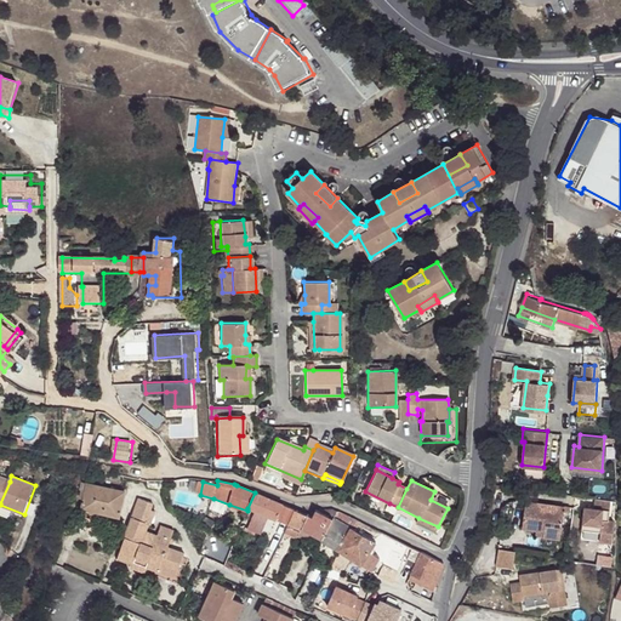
[(87,497),(85,507),(106,512),(121,514),(125,499),(127,490),(90,482),(89,490),(85,489),(84,496),(87,497)]
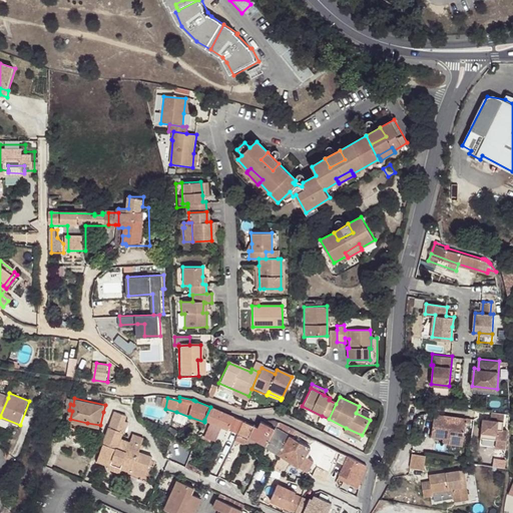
[(210,407),(204,420),(210,423),(221,427),(228,430),(229,429),(238,432),(243,421),(210,407)]
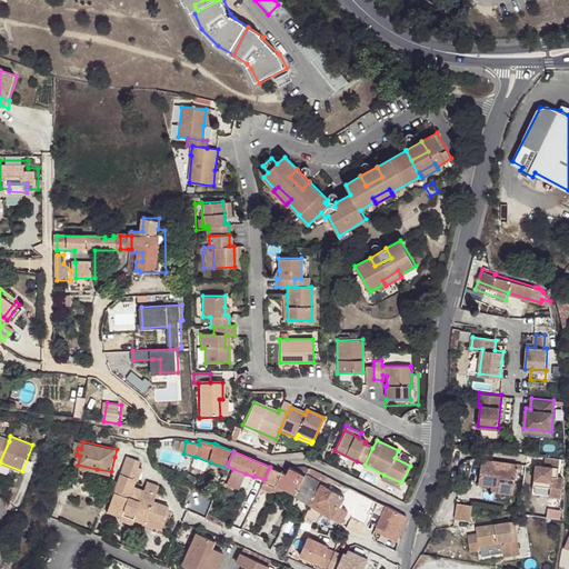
[(130,493),(133,486),(135,481),(137,482),(142,468),(137,466),(139,460),(125,455),(106,512),(119,517),(118,520),(126,523),(130,513),(135,515),(133,519),(145,523),(148,515),(162,519),(168,506),(152,500),(130,493)]
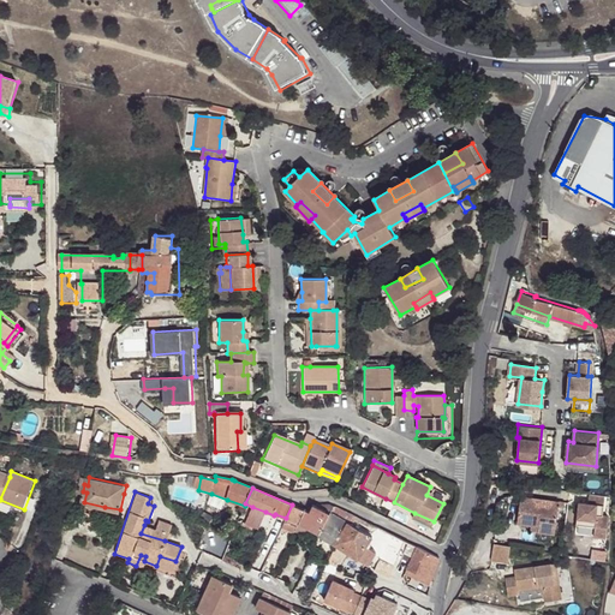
[(610,495),(595,493),(593,502),(584,501),(580,524),(598,526),(597,537),(609,539),(613,517),(607,515),(610,495)]
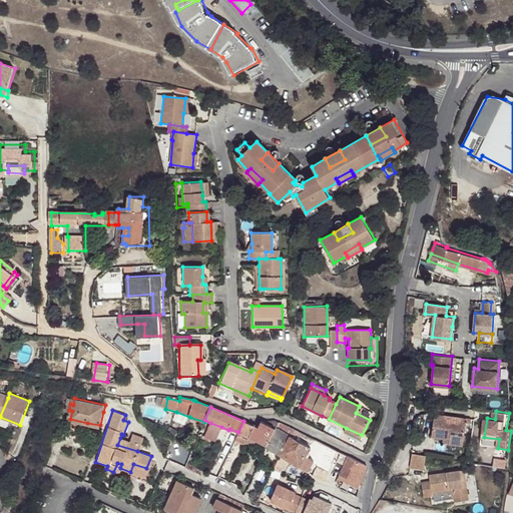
[(433,435),(445,436),(451,437),(450,442),(464,445),(468,421),(472,421),(473,418),(436,413),(433,435)]
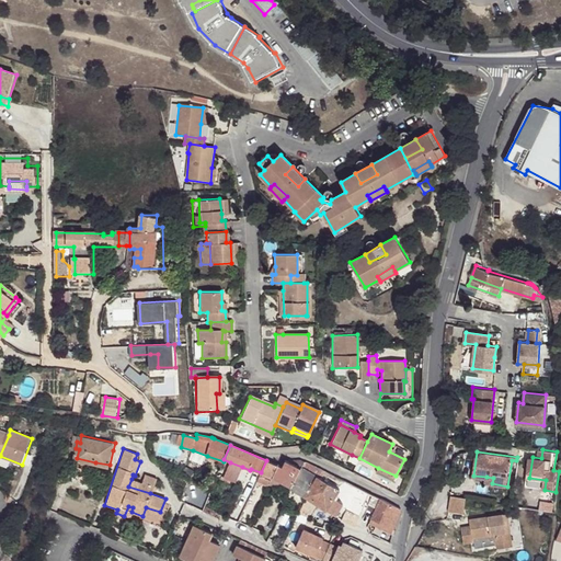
[(359,458),(352,455),(348,460),(356,465),(359,458)]
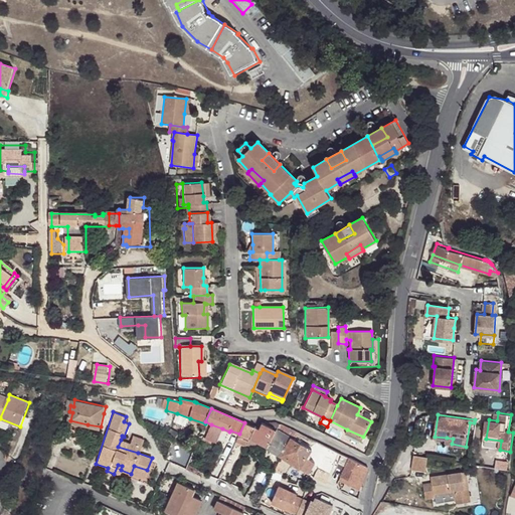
[(88,424),(70,420),(68,430),(87,434),(88,424)]
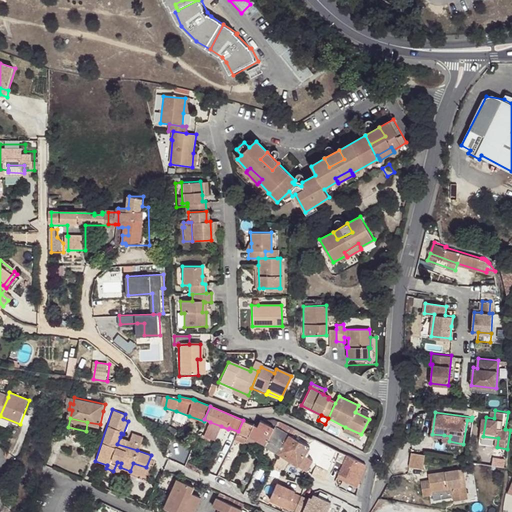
[(249,435),(253,424),(243,420),(238,431),(248,436),(249,435)]
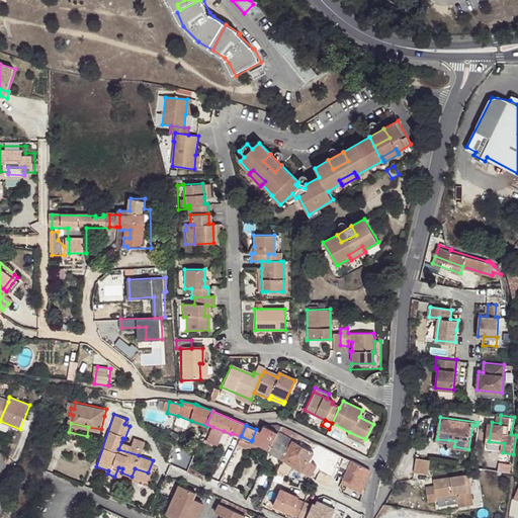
[(270,450),(281,427),(278,425),(264,425),(261,431),(256,429),(252,440),(261,445),(270,450)]
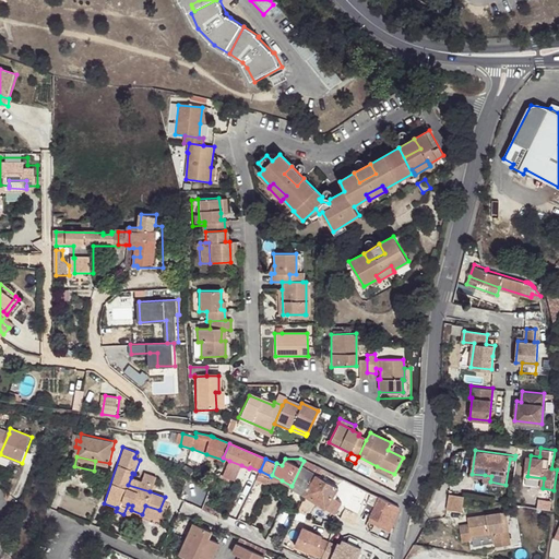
[(235,482),(241,465),(229,461),(223,476),(235,482)]
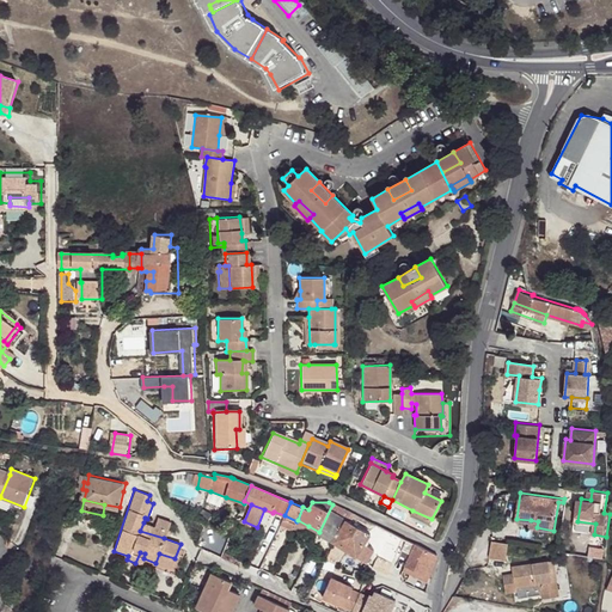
[(318,533),(335,543),(348,521),(352,513),(332,505),(319,532),(318,533)]
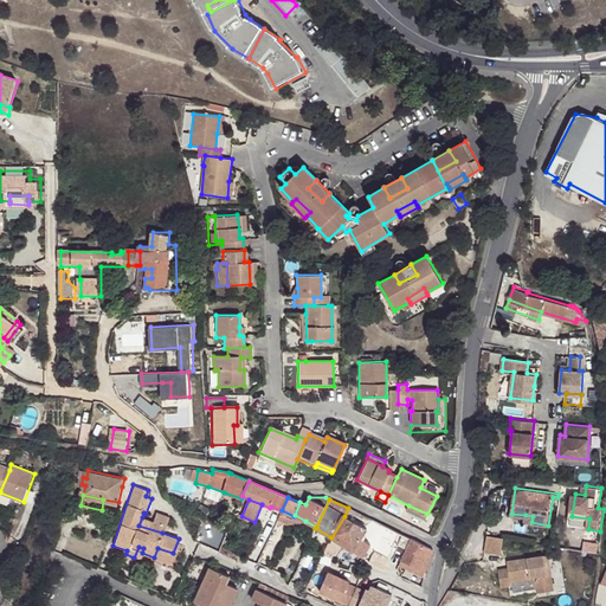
[(424,520),(427,514),(408,505),(405,510),(424,520)]
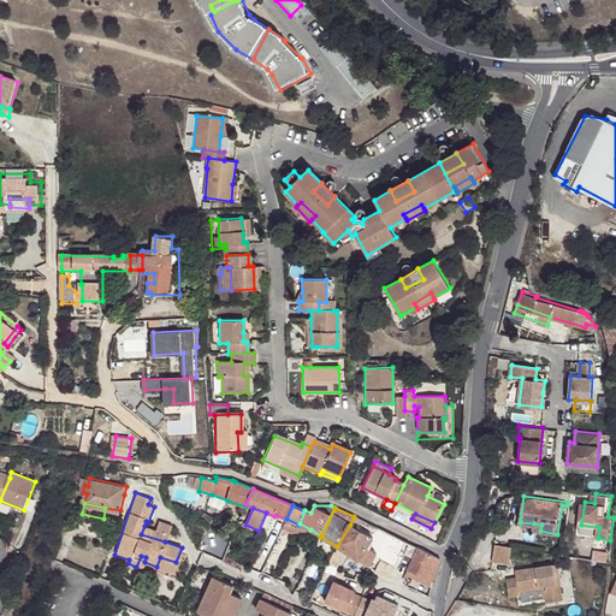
[(283,527),(295,533),(296,532),(298,525),(286,519),(283,527)]
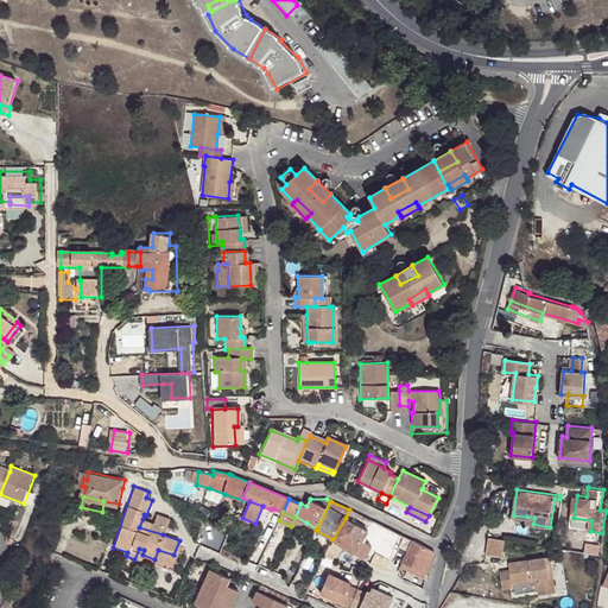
[(156,513),(152,523),(165,526),(169,518),(156,513)]
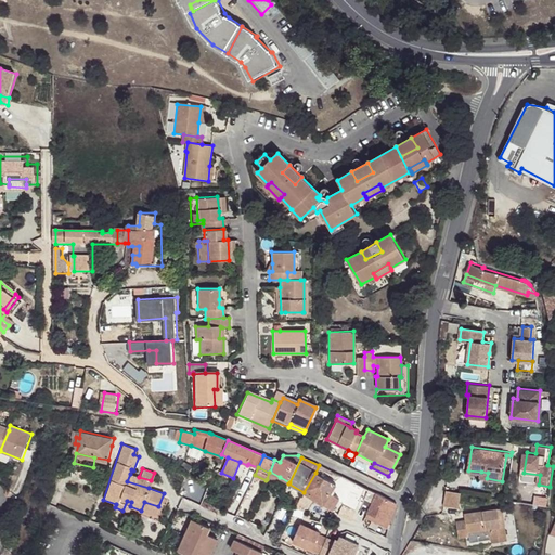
[(276,482),(280,477),(270,472),(269,473),(267,479),(276,482)]
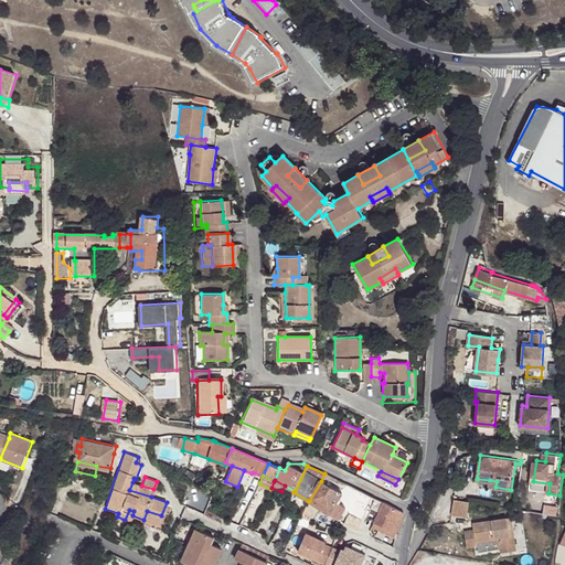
[(321,481),(309,501),(329,514),(337,502),(342,493),(326,483),(321,481)]
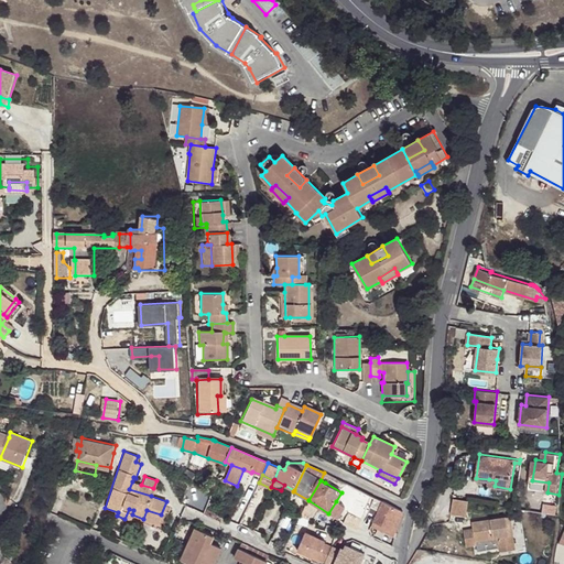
[(141,485),(132,481),(129,489),(151,496),(153,488),(141,485)]
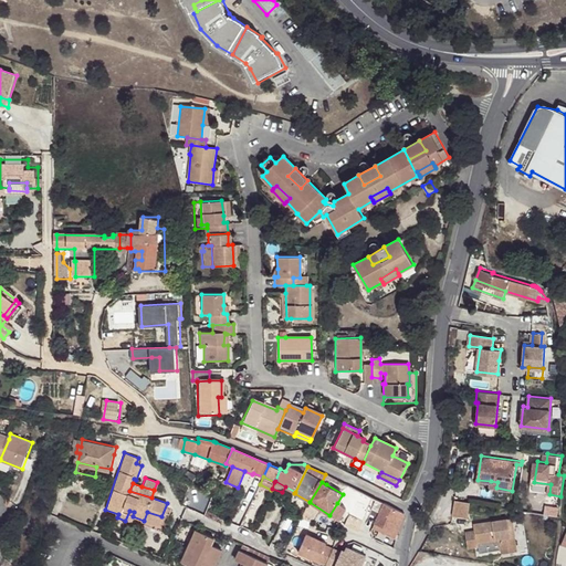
[(512,491),(496,488),(494,505),(510,507),(512,491)]
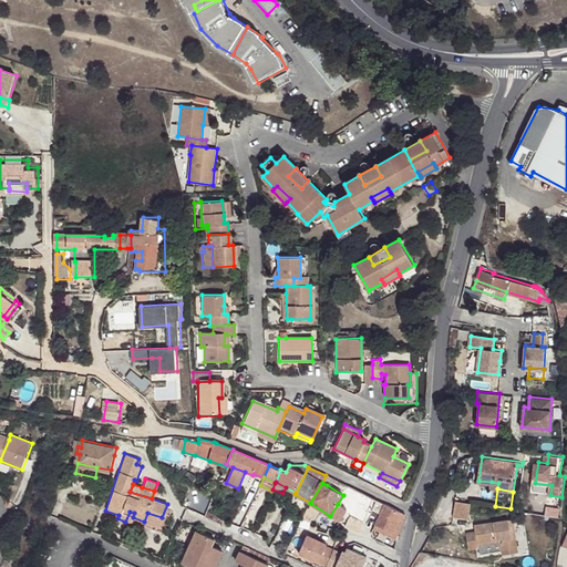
[(471,503),(455,501),(454,515),(468,517),(471,503)]
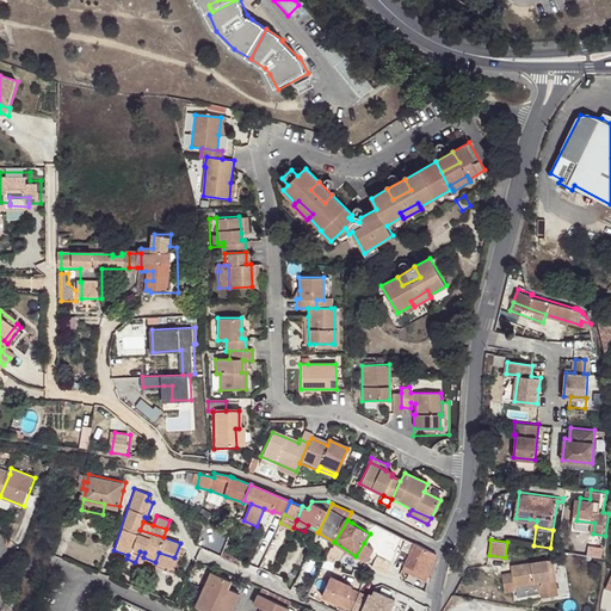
[(437,555),(415,544),(407,541),(402,548),(409,551),(407,556),(405,563),(413,567),(412,573),(429,580),(429,576),(437,555)]
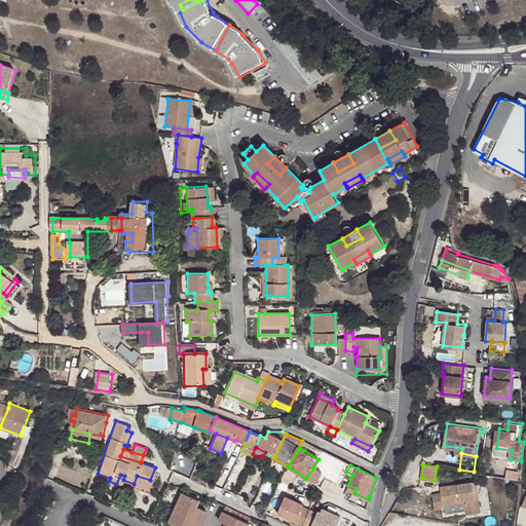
[(313,467),(306,479),(314,484),(323,474),(313,467)]
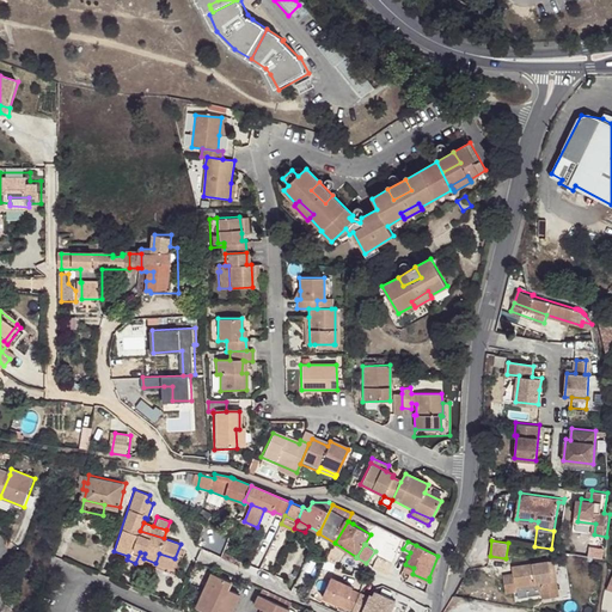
[(171,568),(175,558),(159,554),(155,563),(171,568)]
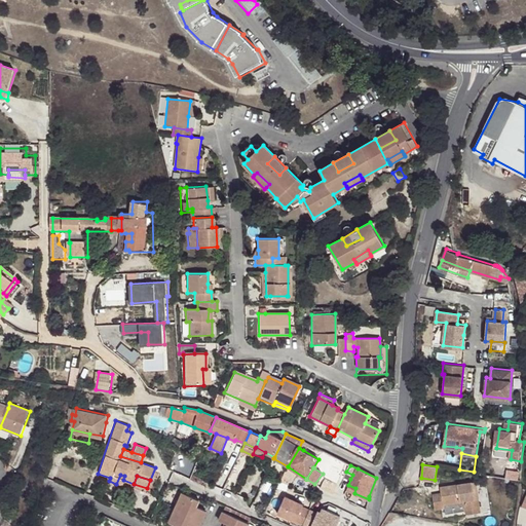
[(215,486),(191,476),(189,480),(194,482),(213,490),(215,486)]
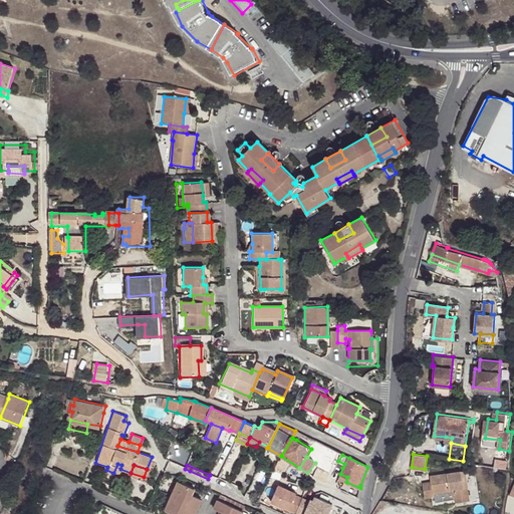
[(312,476),(324,482),(329,472),(327,472),(319,468),(317,467),(312,476)]
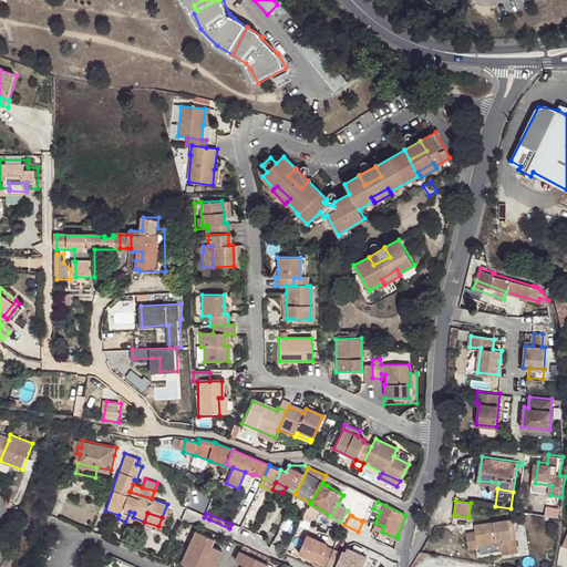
[(512,535),(509,517),(475,523),(476,529),(478,540),(480,540),(481,550),(503,547),(517,544),(516,535),(512,535)]
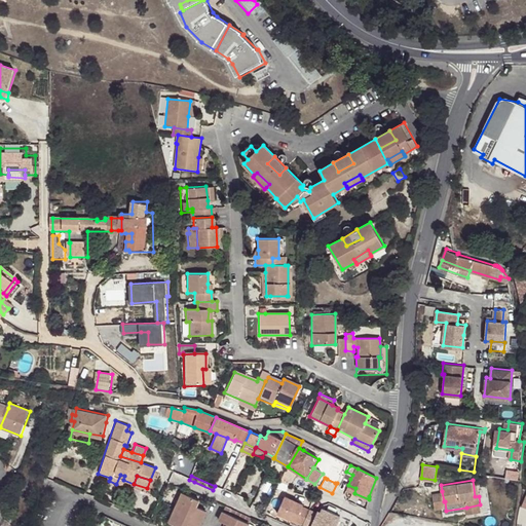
[(355,488),(348,485),(346,489),(354,493),(355,488)]
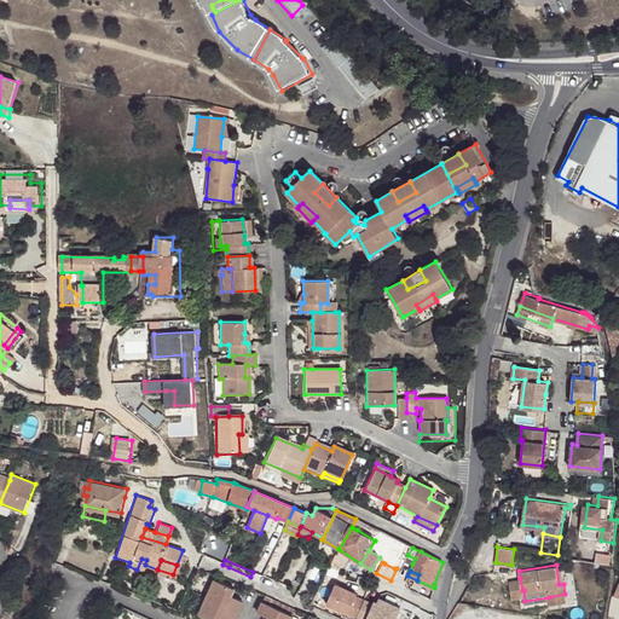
[(522,590),(520,578),(510,579),(513,596),(522,595),(522,590)]
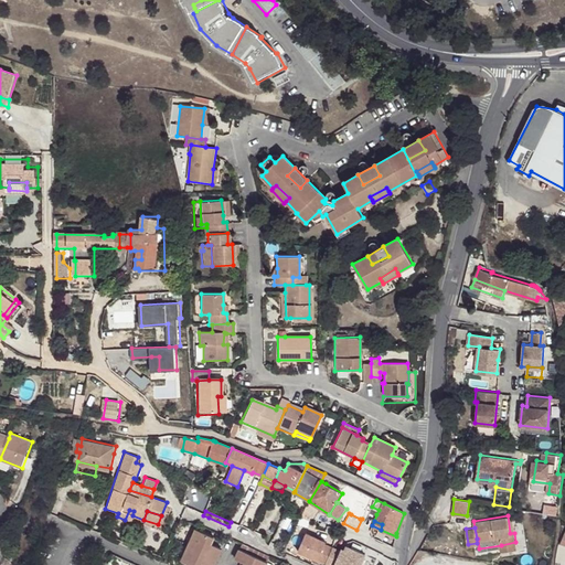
[(211,544),(214,537),(196,530),(182,562),(189,564),(201,564),(203,563),(206,564),(214,564),(222,550),(211,544)]
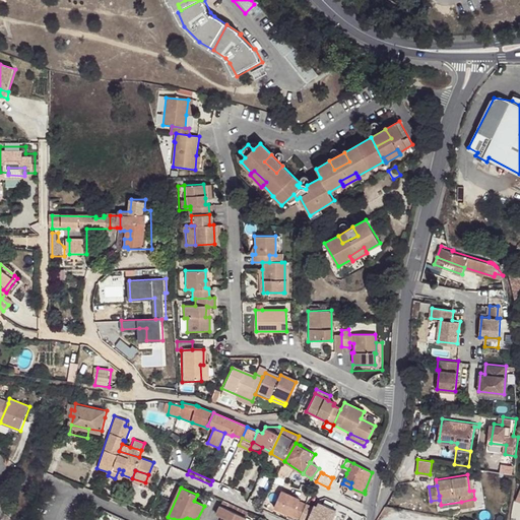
[(300,499),(282,491),(274,507),(303,519),(331,519),(336,511),(332,509),(334,504),(326,500),(324,505),(319,503),(317,506),(315,505),(314,507),(299,501),(300,499)]
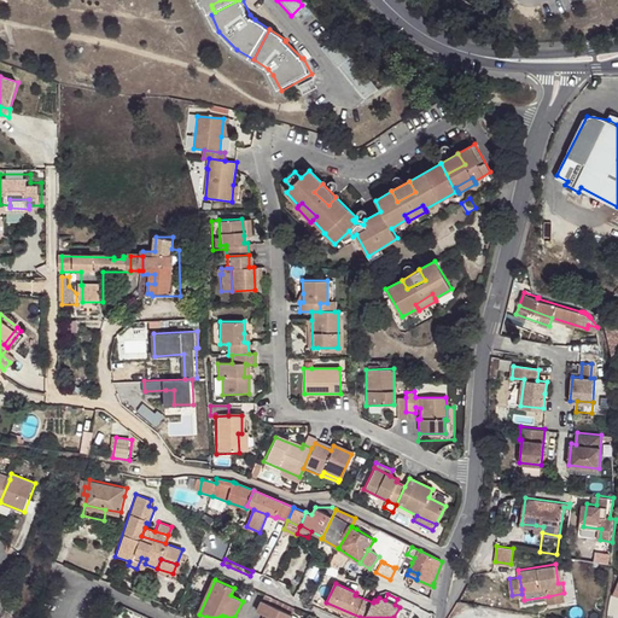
[(266,595),(263,602),(293,616),(297,610),(266,595)]
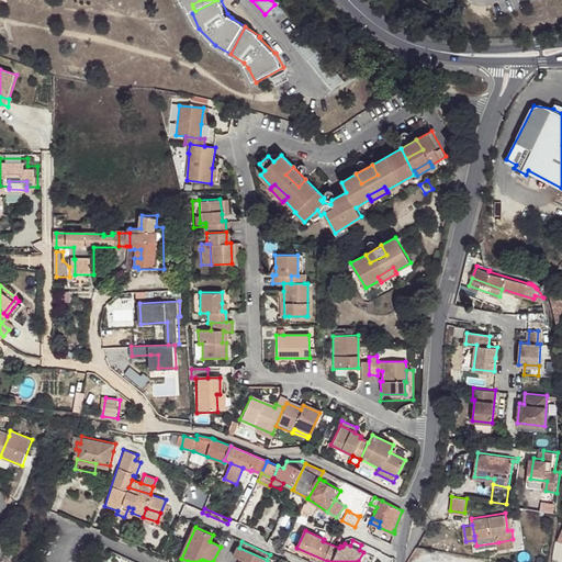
[(239,548),(239,547),(234,557),(245,561),(244,561),(271,561),(267,560),(239,548)]
